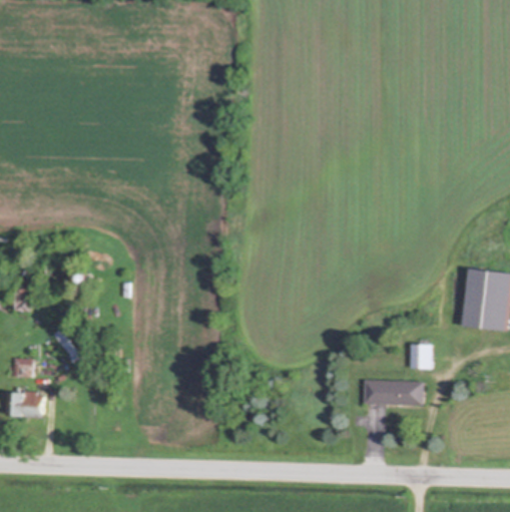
[(463,328),(468,270),(509,273),(509,283),(505,332),(463,328)]
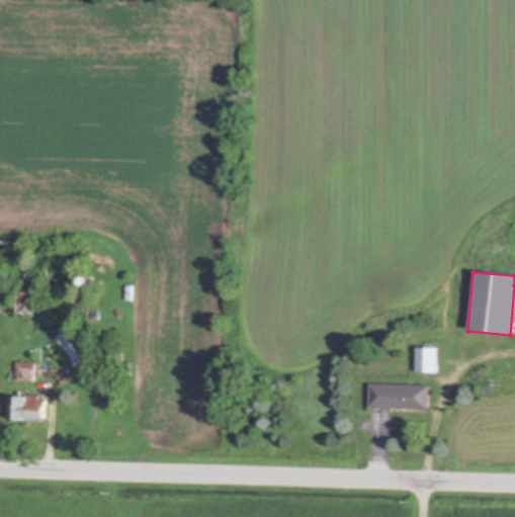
[(28,314),(17,314),(17,292),(28,292),(28,314)]
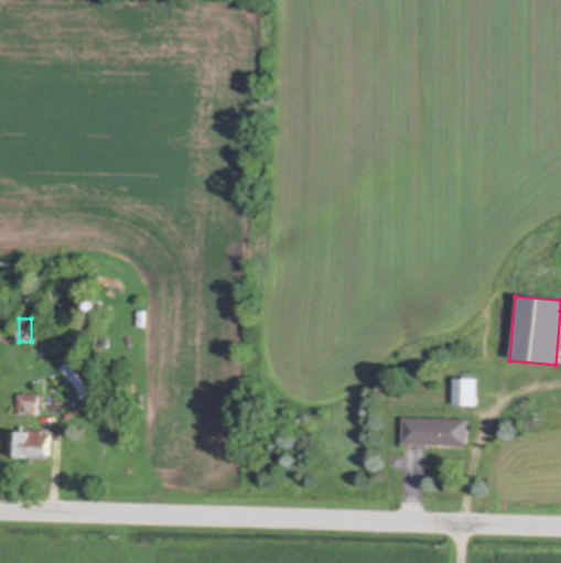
[(474,405),(450,405),(450,379),(474,379),(474,405)]
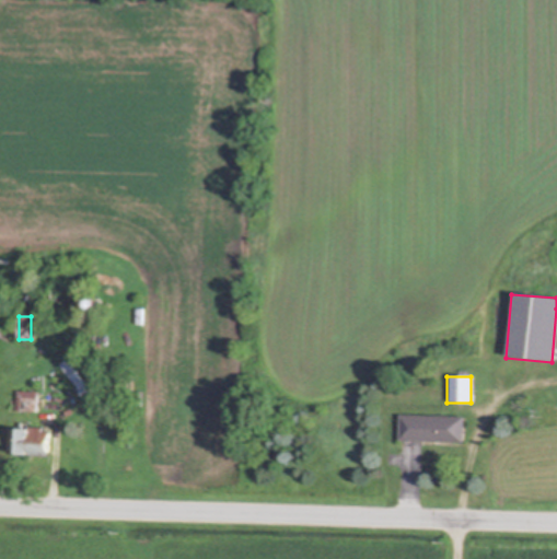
[(13,412),(13,392),(33,392),(33,412),(13,412)]
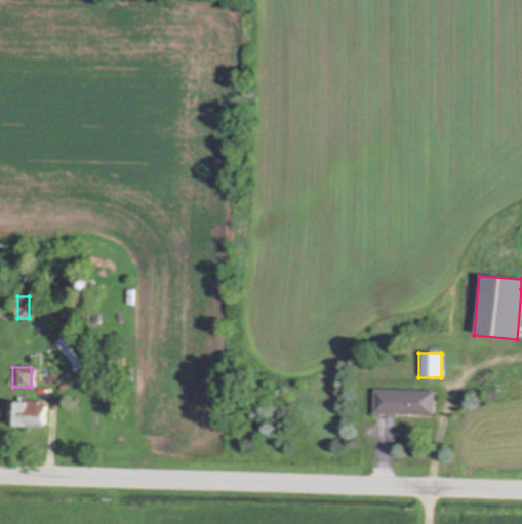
[(371,415),(371,390),(433,391),(432,416),(371,415)]
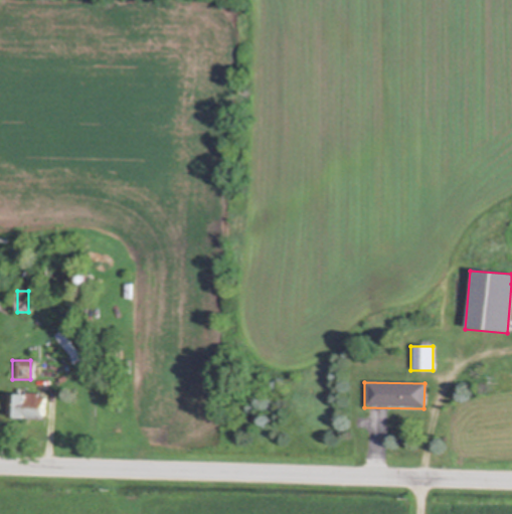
[(42,395),(41,420),(15,420),(15,395),(42,395)]
